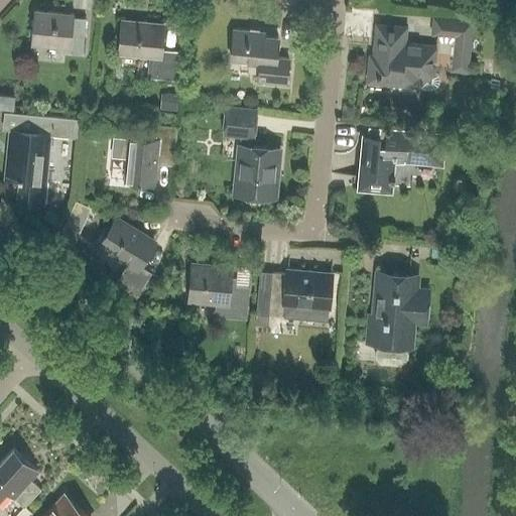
[(83,53),(86,18),(74,17),(75,13),(34,10),(31,43),(71,47),(70,52),(83,53)]
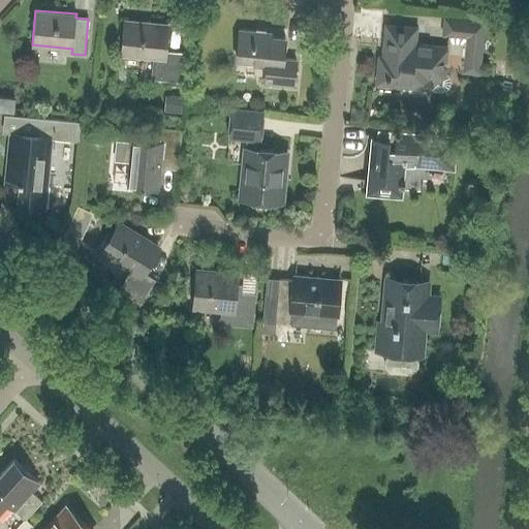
[(182,82),(185,53),(165,51),(167,23),(126,19),(123,56),(153,59),(151,80),(182,82)]
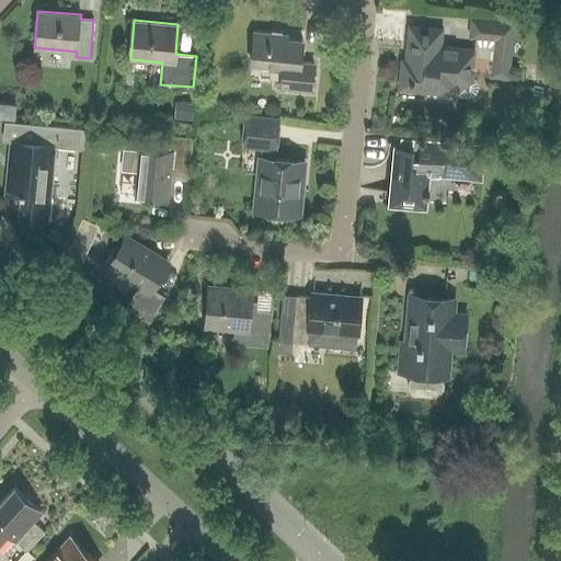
[(411,27),(408,61),(403,60),(400,96),(401,96),(402,80),(410,81),(410,82),(414,83),(414,81),(423,82),(422,90),(453,93),(453,102),(454,102),(455,93),(458,93),(462,96),(466,98),(470,96),(473,95),(477,92),(479,89),(479,84),(478,80),(476,77),(472,77),(473,67),(493,69),(492,75),(507,76),(513,23),(473,20),(472,35),(476,35),(474,50),(439,47),(442,30),(411,27)]
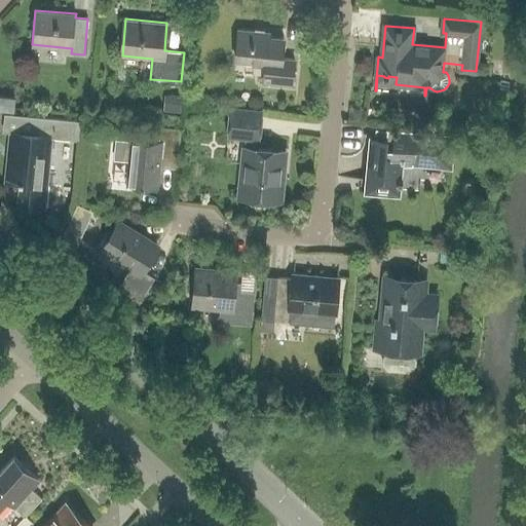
[(292,86),(295,60),(283,59),(284,38),(269,36),(269,32),(238,30),(235,61),(266,63),(264,83),(292,86)]
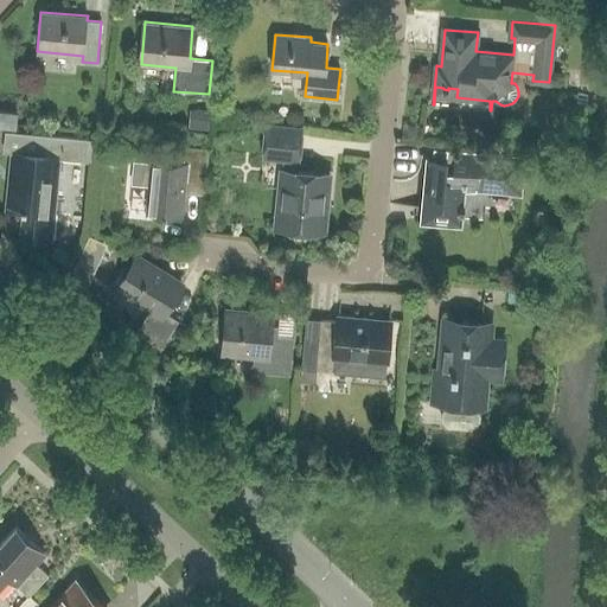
[(0,125),(16,127),(18,108),(0,106),(0,125)]
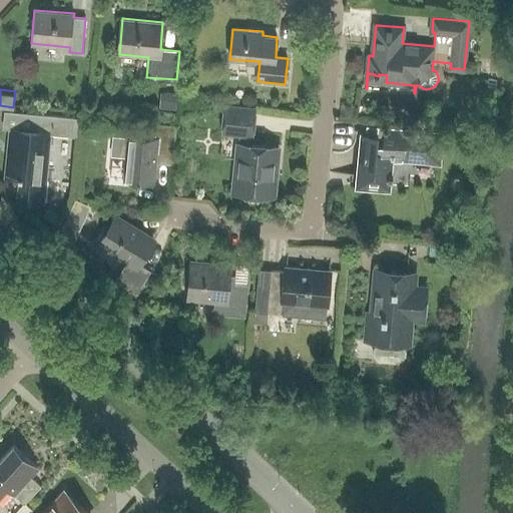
[(177,110),(178,93),(161,92),(160,108),(177,110)]
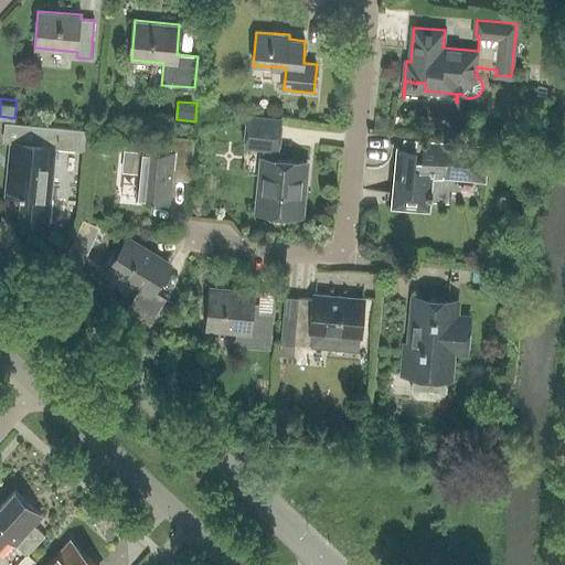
[(301,215),(307,162),(275,160),(277,148),(280,120),(249,117),(246,145),(264,147),(263,158),(257,211),(301,215)]
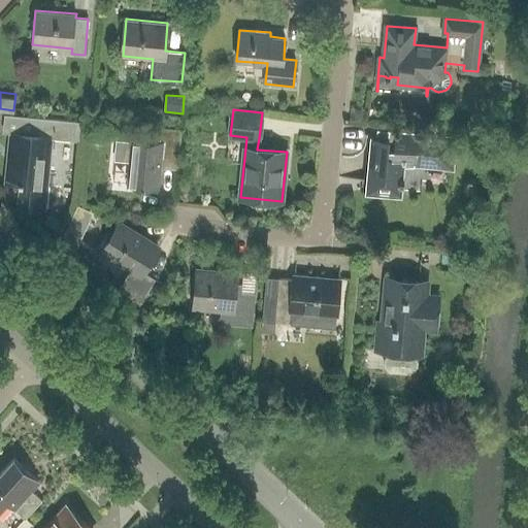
[(51,153),(53,138),(71,140),(73,121),(32,117),(30,135),(10,133),(8,149),(11,150),(8,182),(20,184),(18,207),(41,209),(47,153),(51,153)]
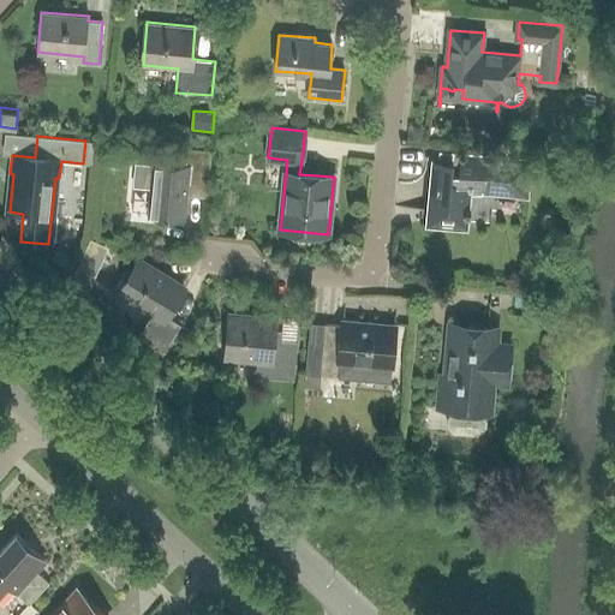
[(154,162),(151,184),(139,183),(138,204),(150,206),(149,216),(184,220),(187,186),(208,189),(212,151),(183,149),(181,165),(154,162)]
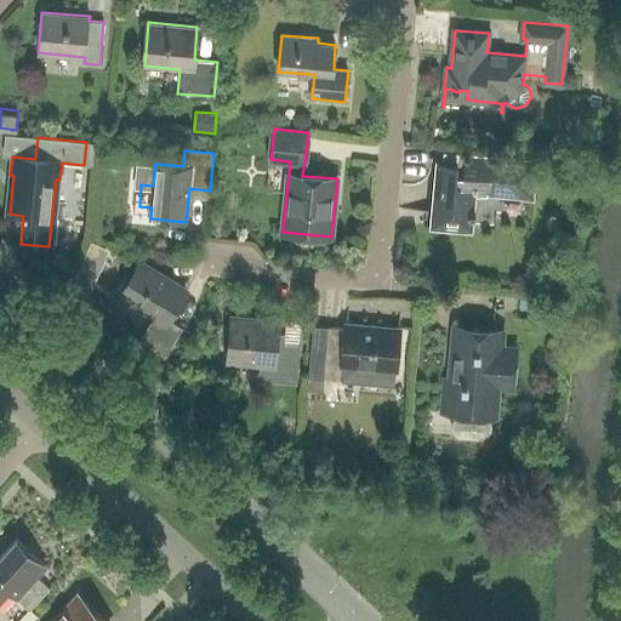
[(533,197),(535,160),(476,155),(474,164),(438,161),(432,226),(471,228),(474,192),(533,197)]
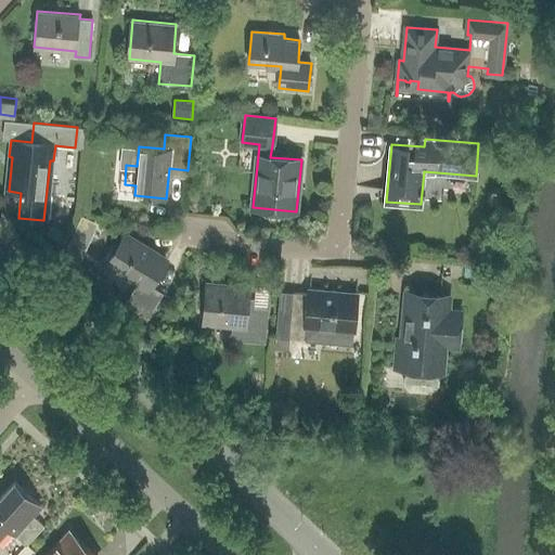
[(82,217),(78,227),(94,234),(99,224),(82,217)]
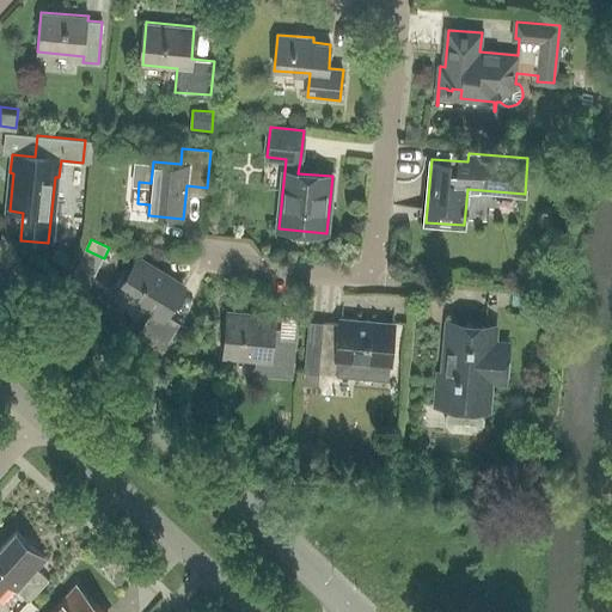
[(73,261),(59,249),(48,263),(62,274),(73,261)]
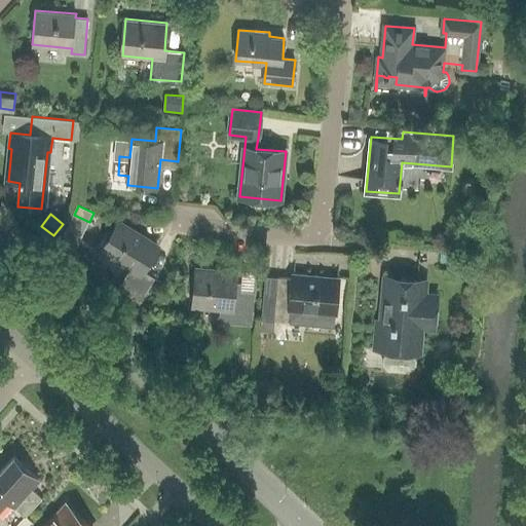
[(143,270),(157,247),(118,222),(102,250),(132,267),(118,289),(140,302),(154,278),(143,270)]
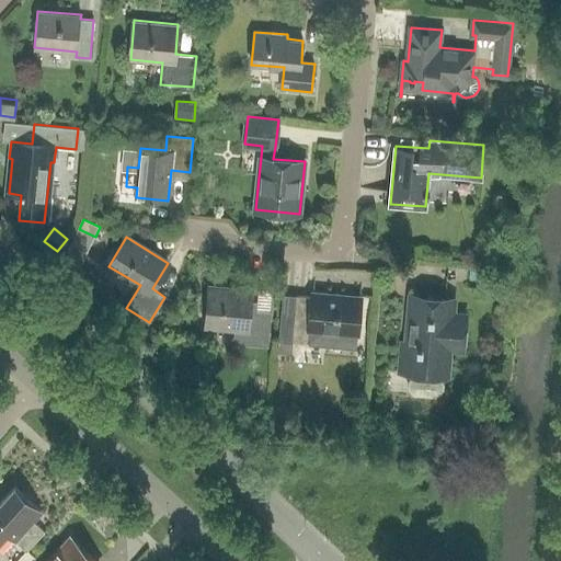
[(268,346),(272,312),(250,311),(252,289),(209,285),(206,327),(235,330),(233,343),(268,346)]
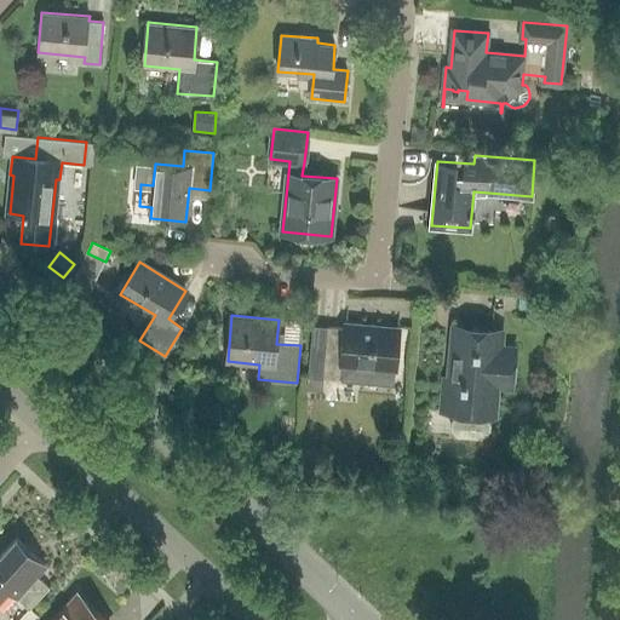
[(343,379),(344,365),(395,369),(399,328),(346,323),(345,328),(328,327),(326,352),(309,350),(308,375),(343,379)]
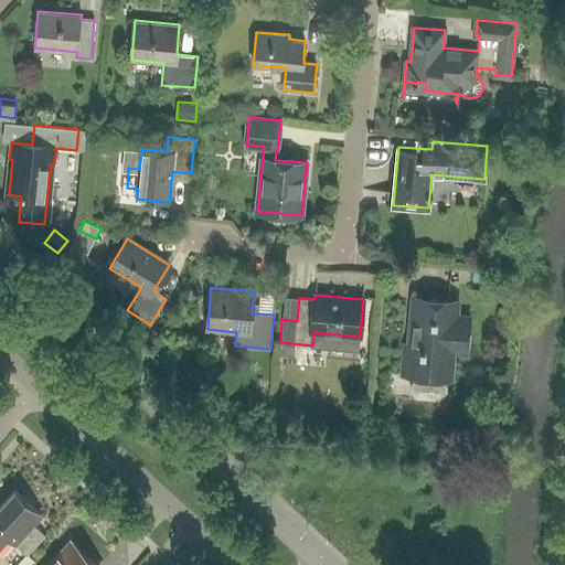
[(402,373),(422,375),(413,383),(413,393),(417,397),(441,400),(447,395),(448,385),(441,376),(451,377),(454,351),(466,352),(469,318),(456,317),(458,302),(414,297),(409,347),(405,345),(402,373)]
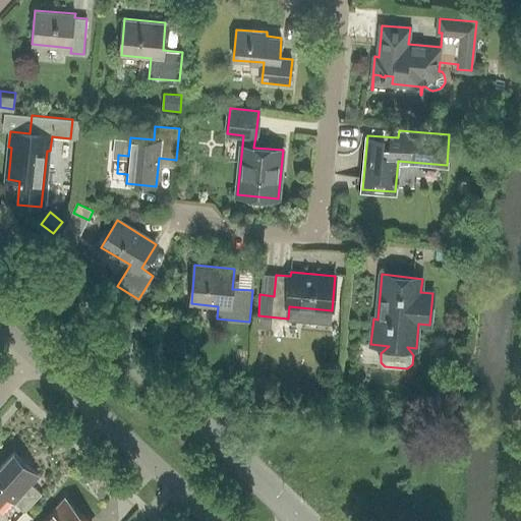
[(24,513),(42,494),(31,483),(38,475),(13,453),(0,467),(0,502),(6,496),(24,513)]
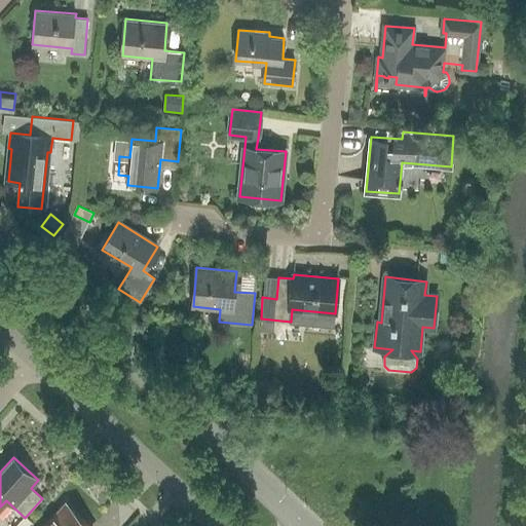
[(89,525),(67,504),(47,525),(89,525)]
